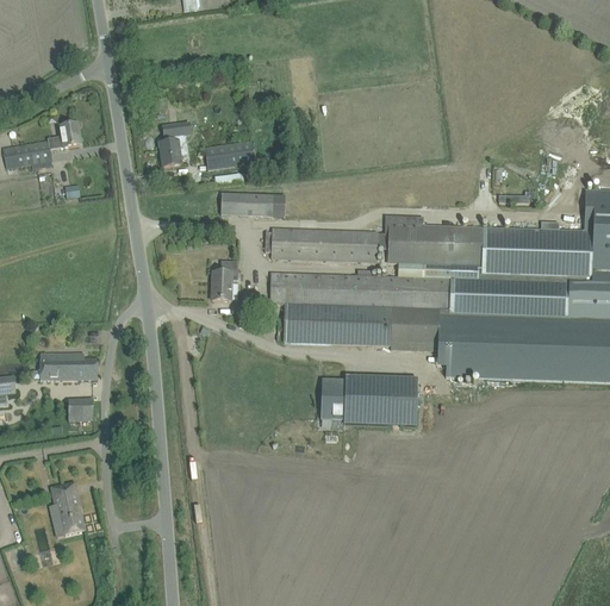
[(2,147),(6,167),(51,160),(49,149),(81,143),(78,122),(60,125),(61,135),(48,137),(48,139),(2,147)]
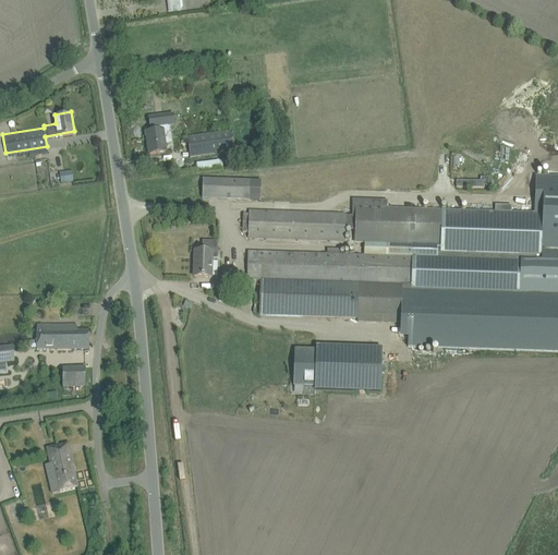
[(150,129),(146,130),(148,152),(159,151),(166,149),(165,140),(162,128),(169,127),(168,123),(174,122),(173,111),(148,115),(150,125),(150,129)]
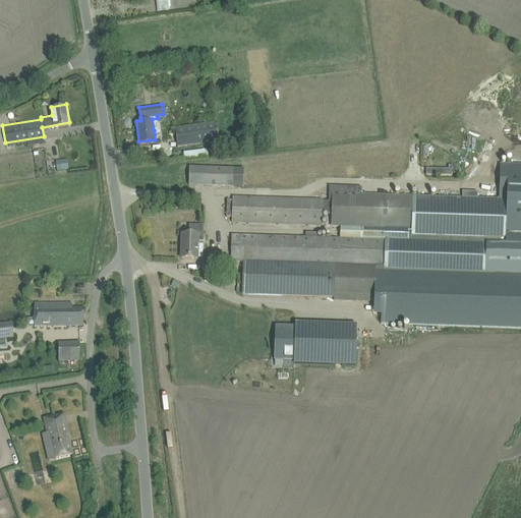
[(175,125),(177,144),(218,138),(215,119),(175,125)]
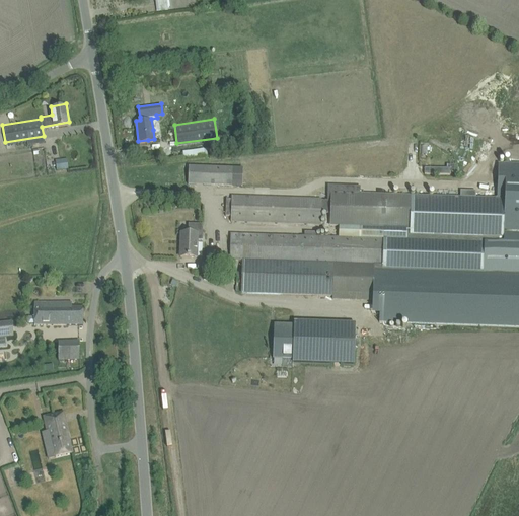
[(182,147),(182,155),(207,154),(206,146),(182,147)]
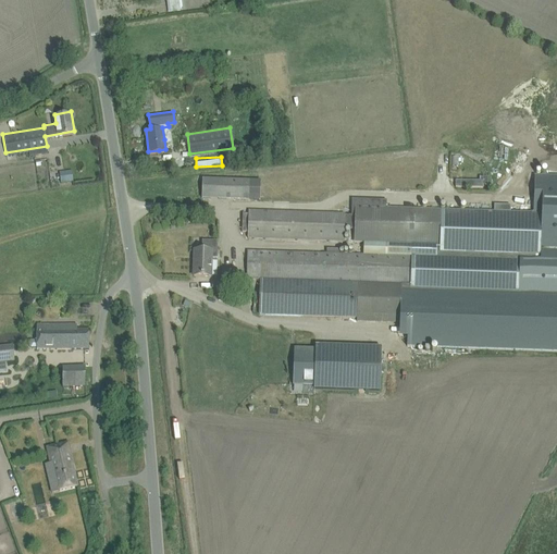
[(60,170),(61,180),(73,177),(72,168),(60,170)]
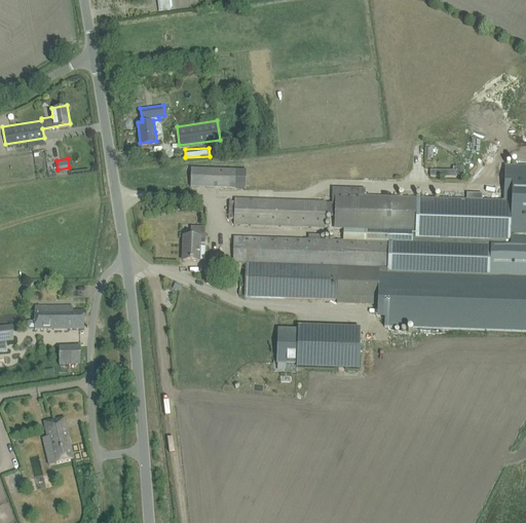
[(234,234),(233,260),(245,260),(243,295),(337,298),(337,300),(378,302),(390,302),(390,314),(384,314),(384,325),(454,327),(525,329),(525,164),(505,163),(504,178),(504,198),(482,197),(466,196),(365,193),(360,193),(360,186),(332,185),(332,192),(332,196),(335,196),(334,210),(334,225),(343,226),(342,238),(234,234)]
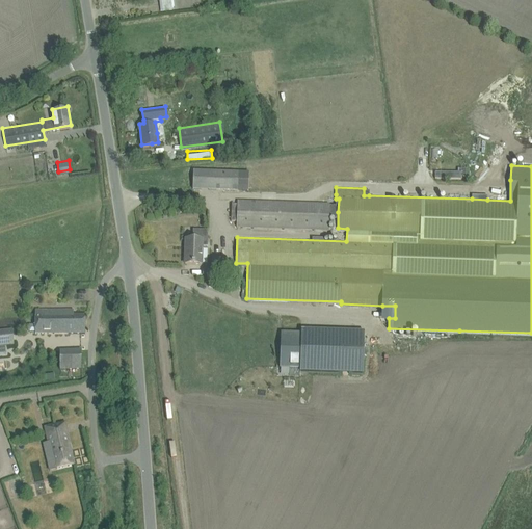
[(192,186),(203,186),(248,188),(249,170),(193,168),(192,186)]
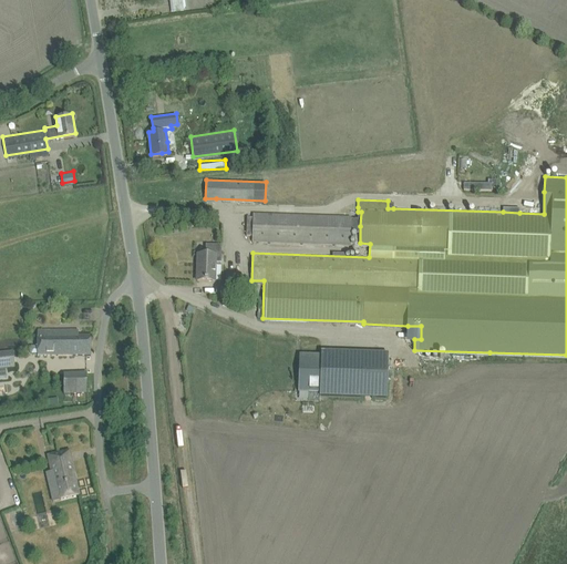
[(251,233),(251,238),(350,242),(351,213),(253,211),(253,214),(246,214),(246,233),(251,233)]
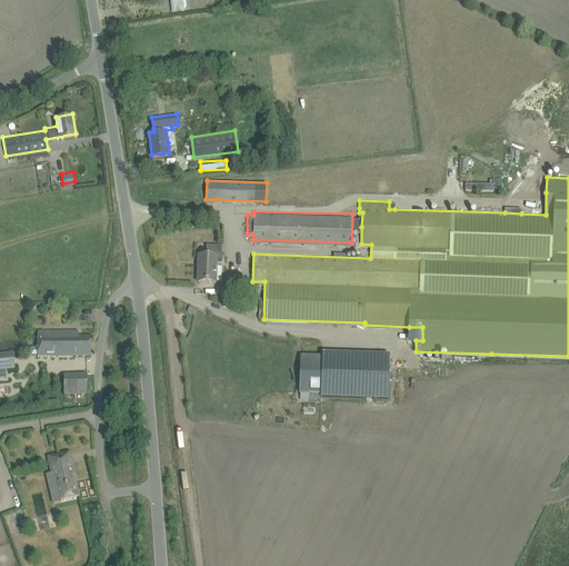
[(198,279),(215,280),(216,255),(221,255),(221,245),(207,244),(207,254),(199,254),(198,279)]
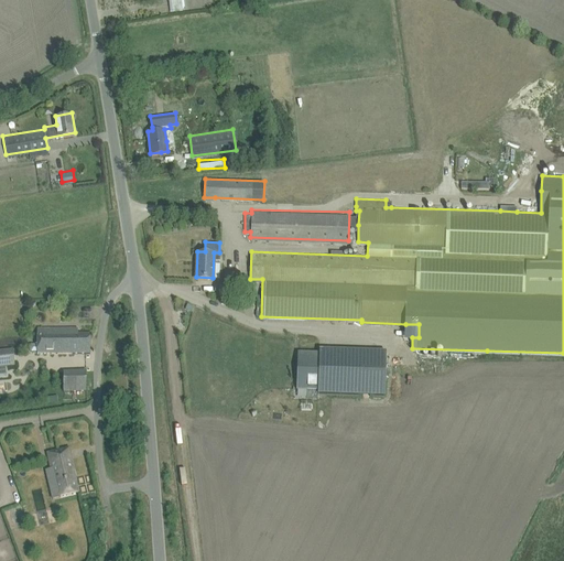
[(31,342),(30,343),(30,348),(31,349),(36,349),(36,351),(79,351),(90,351),(90,345),(90,336),(90,331),(77,331),(77,326),(54,326),(36,326),(36,342),(31,342)]
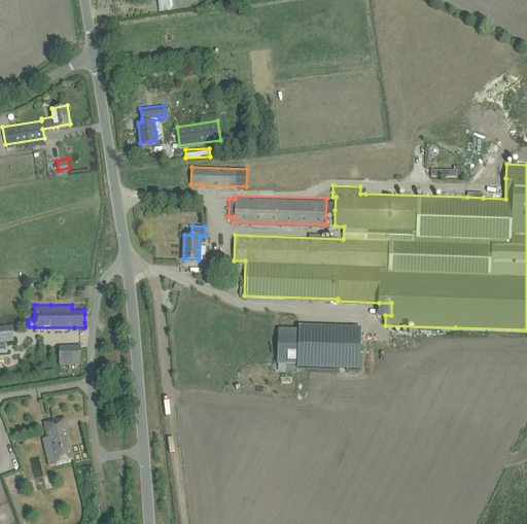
[(0,348),(6,347),(5,339),(13,338),(11,323),(0,324),(0,348)]
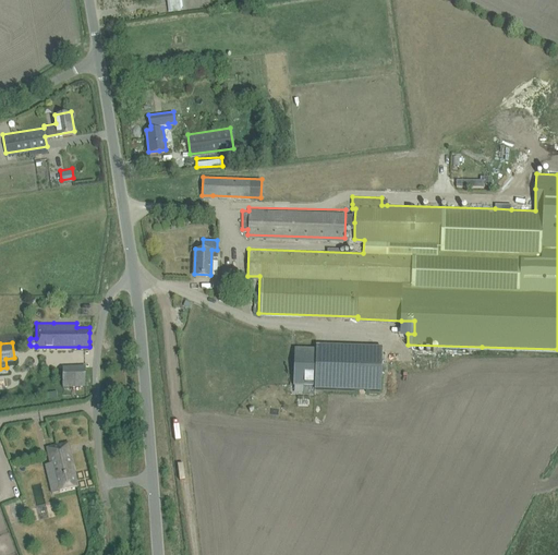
[(294,347),(293,383),(315,383),(314,387),(380,389),(381,345),(316,344),(316,347),(294,347)]
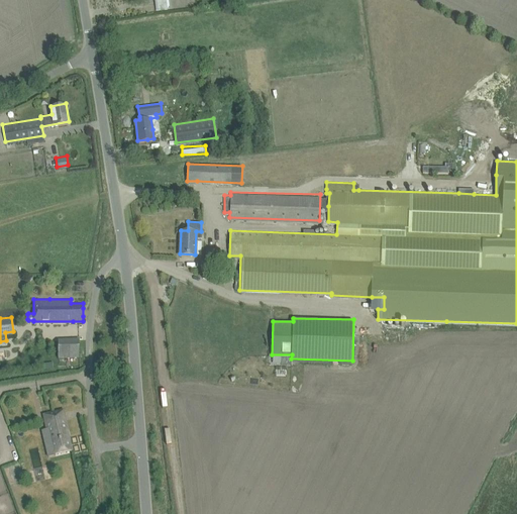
[(58,338),(58,356),(79,356),(79,337),(58,338)]
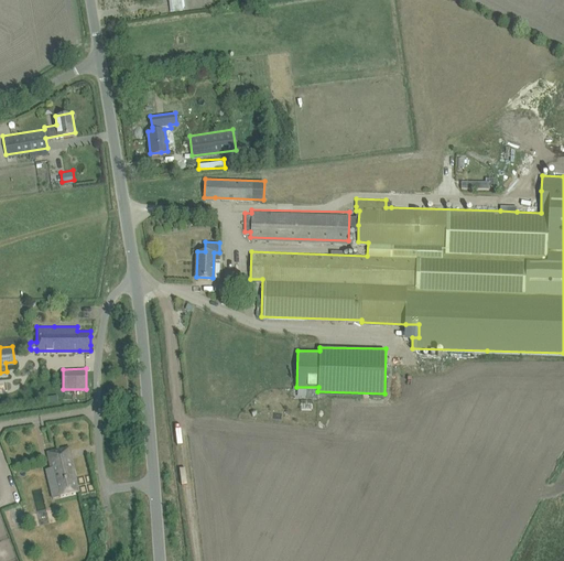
[(46,451),(51,466),(53,466),(60,495),(79,491),(68,445),(46,451)]
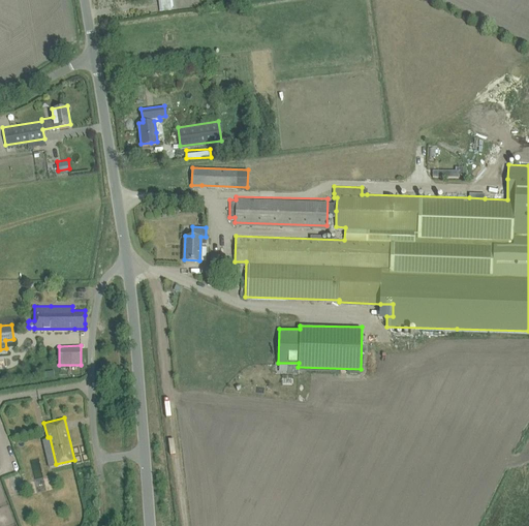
[(78,489),(73,478),(66,482),(71,492),(78,489)]
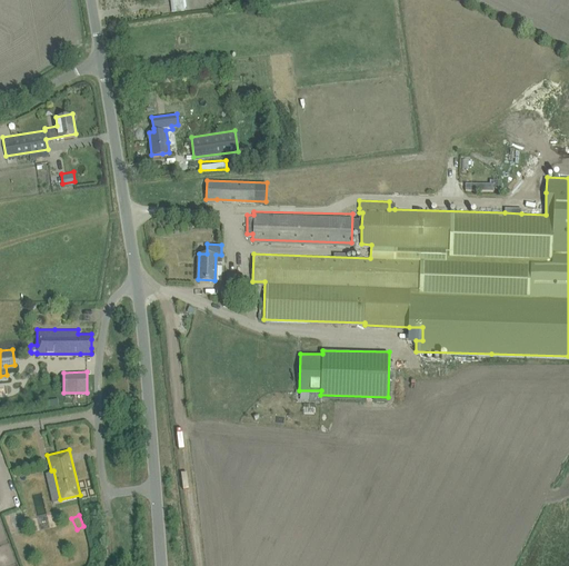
All buildings are outlined.
